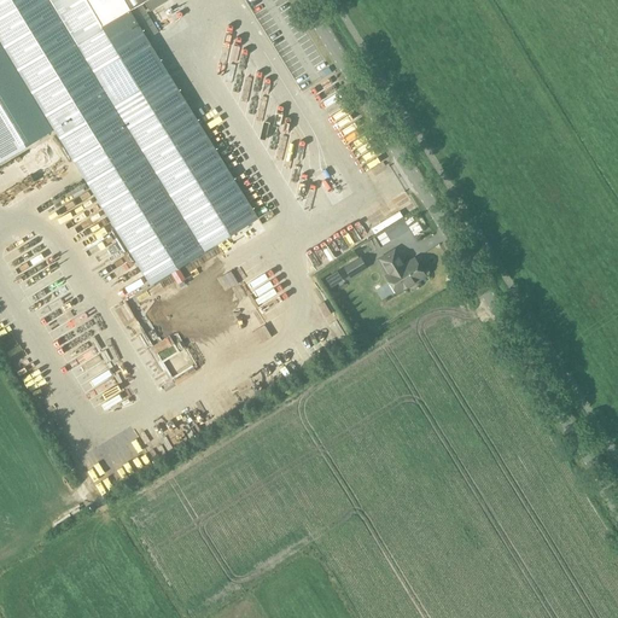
[(0,0),(0,163),(1,163),(54,130),(105,211),(150,286),(205,255),(260,225),(234,184),(179,91),(147,40),(130,11),(145,3),(150,11),(162,5),(169,0),(0,0)]
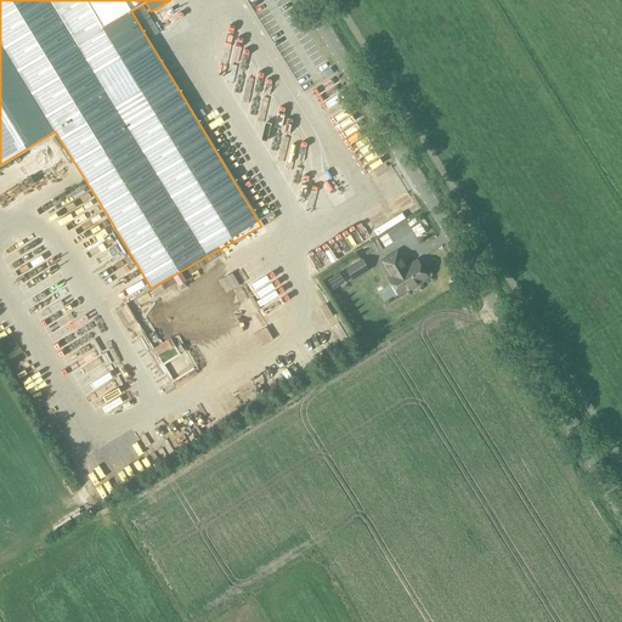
[(324,97),(327,96),(329,103),(340,100),(332,77),(318,82),(324,97)]
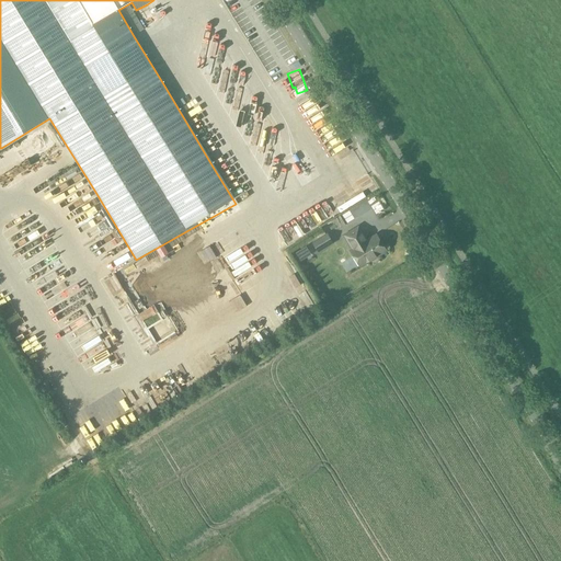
[(235,84),(228,84),(229,76),(219,76),(218,91),(227,91),(227,99),(233,99),(235,84)]
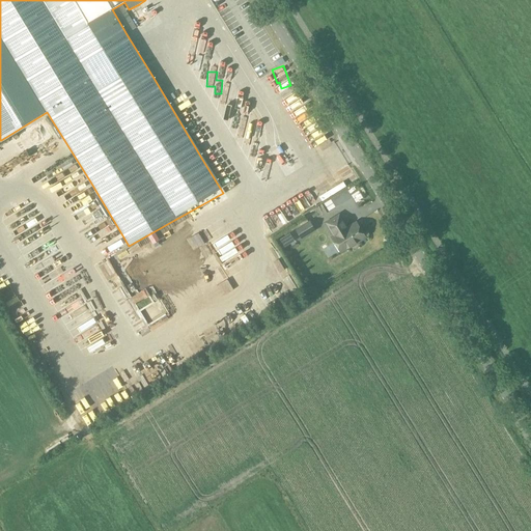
[(230,88),(227,87),(226,93),(234,94),(238,80),(232,79),(230,88)]
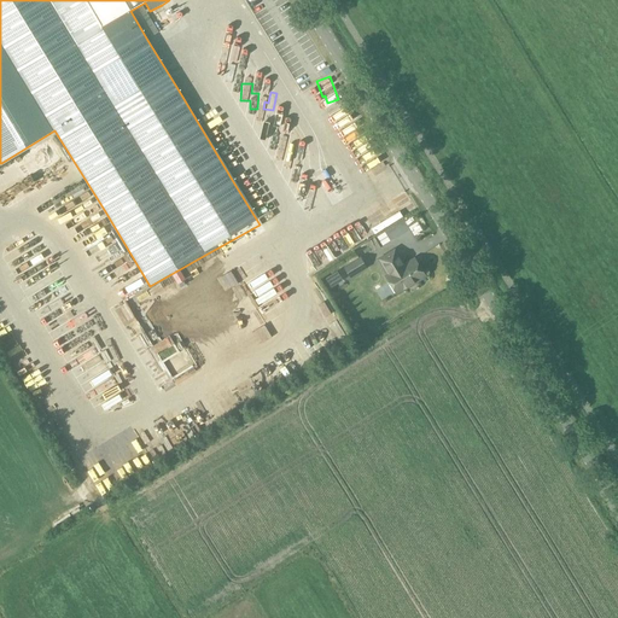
[(327,117),(345,106),(340,99),(322,110),(327,117)]
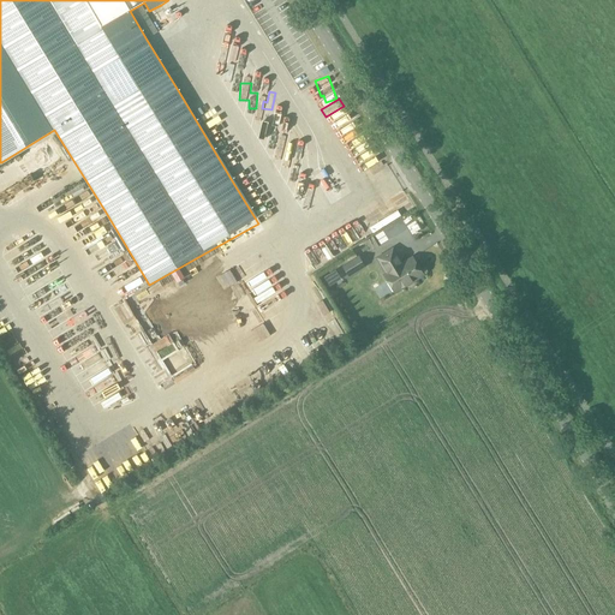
[(336,127),(341,135),(352,127),(348,120),(336,127)]
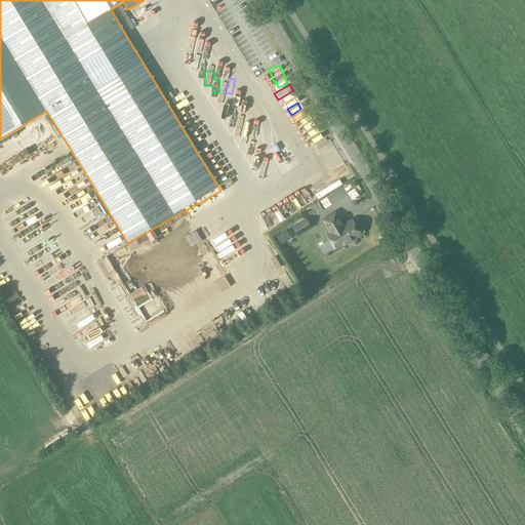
[(28,156),(35,151),(31,145),(24,150),(28,156)]
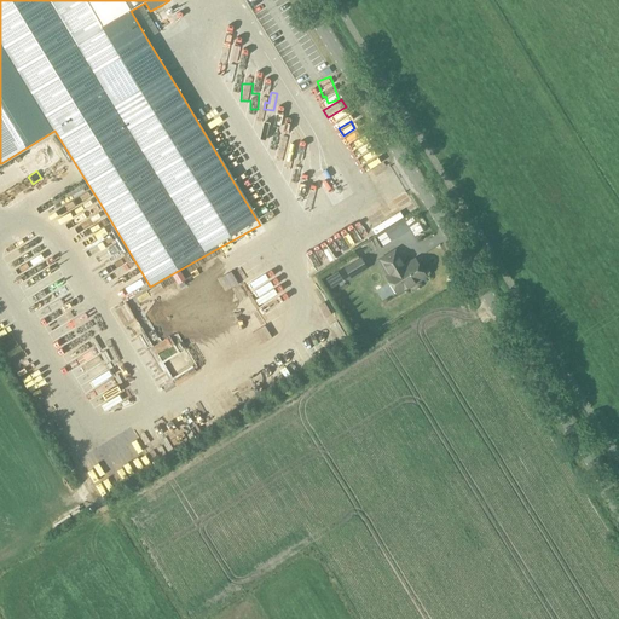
[(320,250),(314,254),(322,265),(328,261),(320,250)]
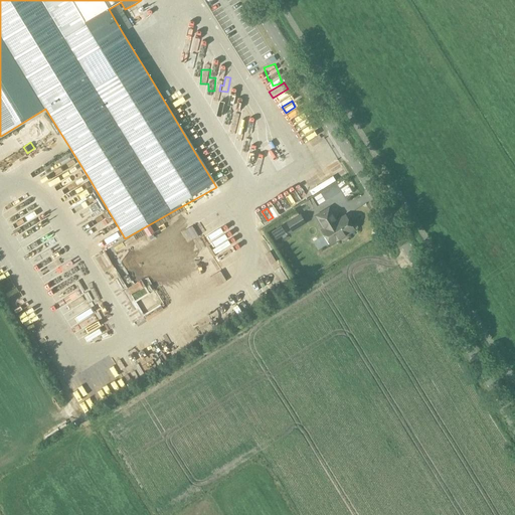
[(354,230),(346,216),(336,223),(327,208),(315,216),(324,230),(323,231),(331,244),(354,230)]
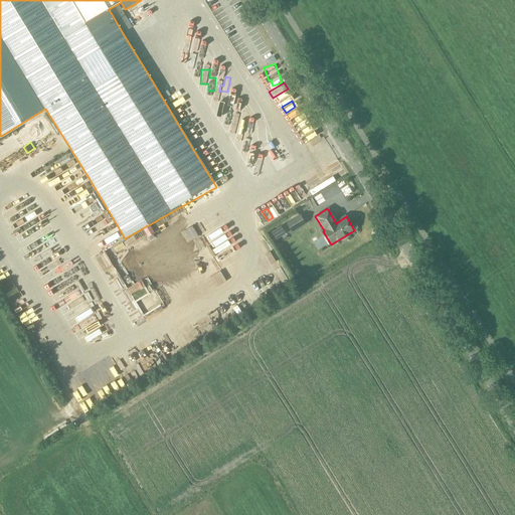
[(191,224),(208,255),(226,245),(212,220),(213,219),(210,214),(191,224)]
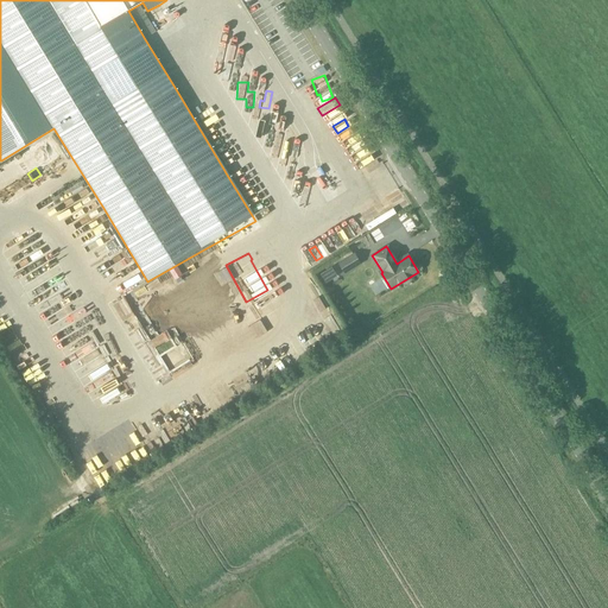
[(339,263),(346,274),(362,264),(355,253),(339,263)]
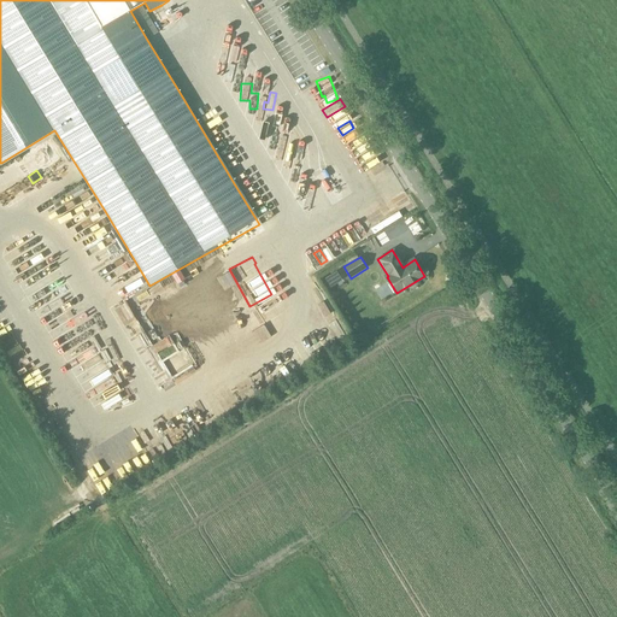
[(92,281),(101,275),(95,264),(86,270),(92,281)]
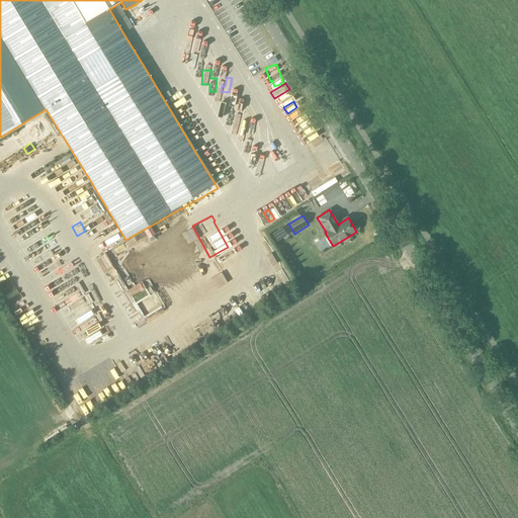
[(28,243),(39,237),(36,231),(25,238),(28,243)]
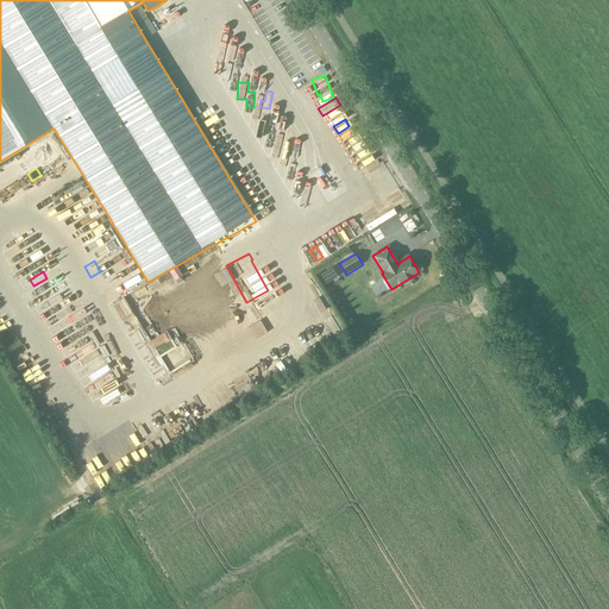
[(145,283),(146,287),(136,292),(142,303),(151,299),(149,296),(161,290),(156,280),(145,283)]
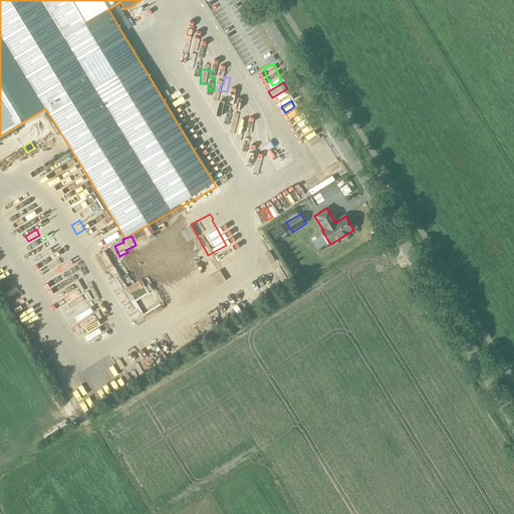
[(47,248),(39,253),(42,258),(50,253),(47,248)]
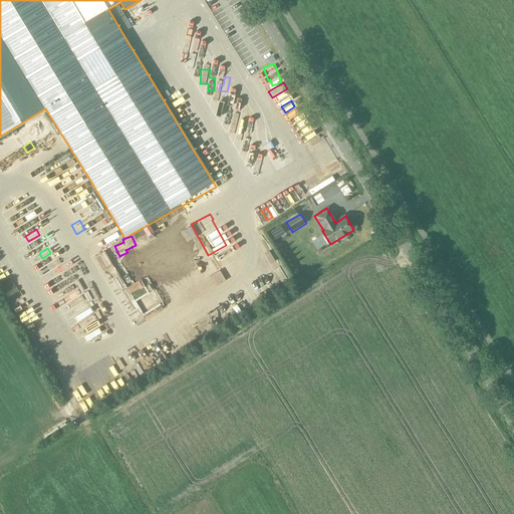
[(100,275),(107,270),(99,259),(93,263),(100,275)]
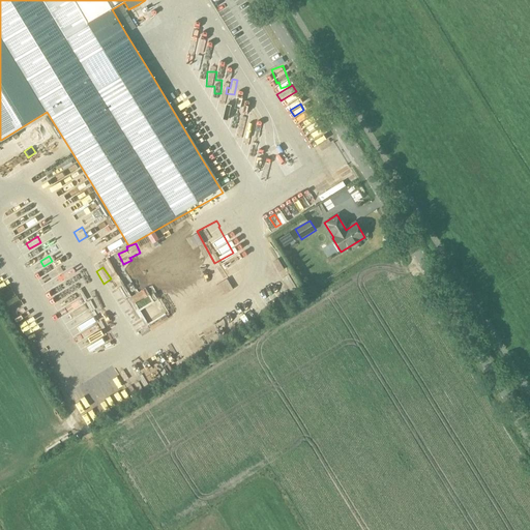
[(155,306),(147,311),(150,316),(157,313),(155,306)]
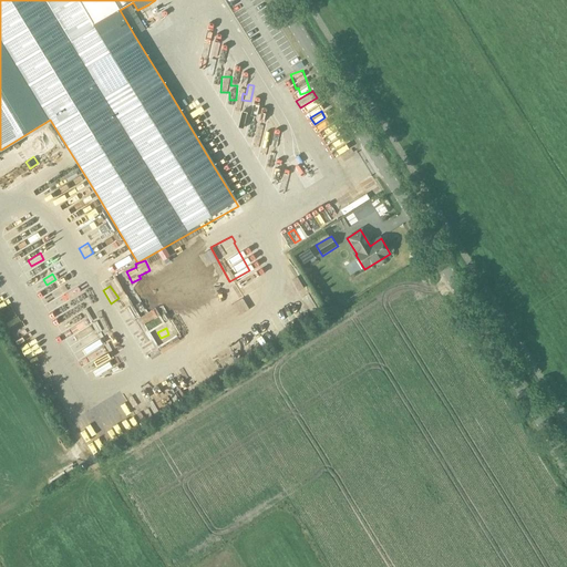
[(55,338),(59,344),(74,336),(71,329),(55,338)]
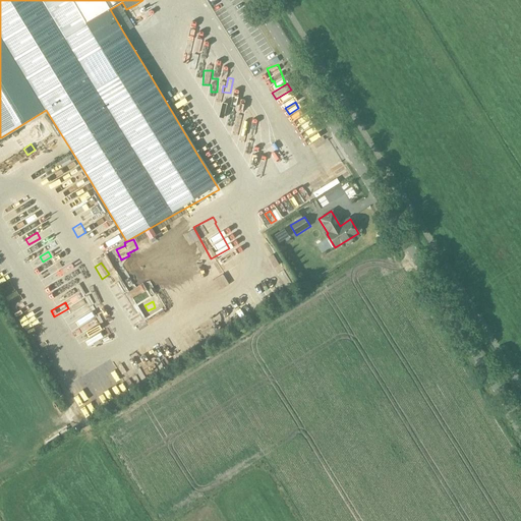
[(76,340),(71,343),(74,349),(80,345),(76,340)]
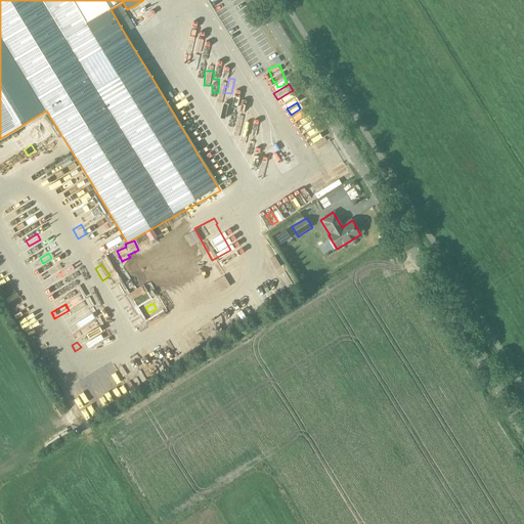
[(80,364),(97,361),(95,354),(78,358),(80,364)]
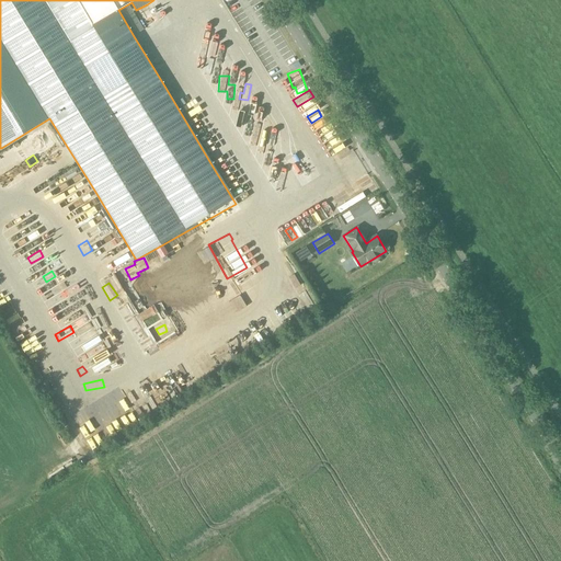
[(87,411),(94,415),(100,409),(92,403),(87,411)]
